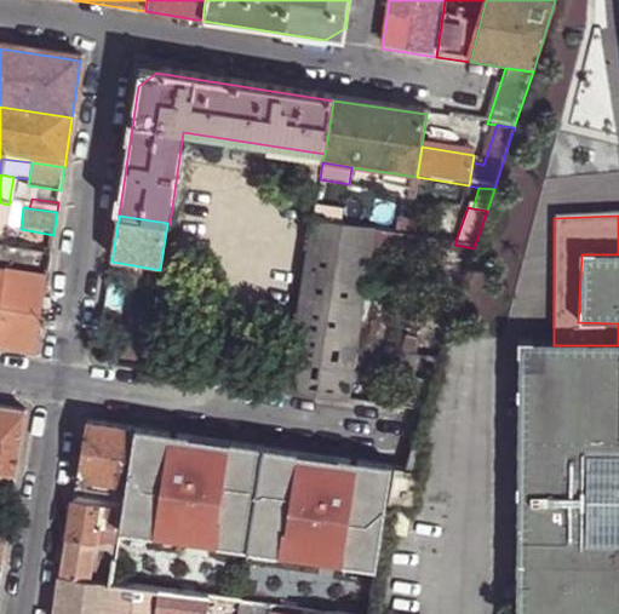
[(374,233),(313,223),(292,365),(353,374),(371,252),(374,233)]
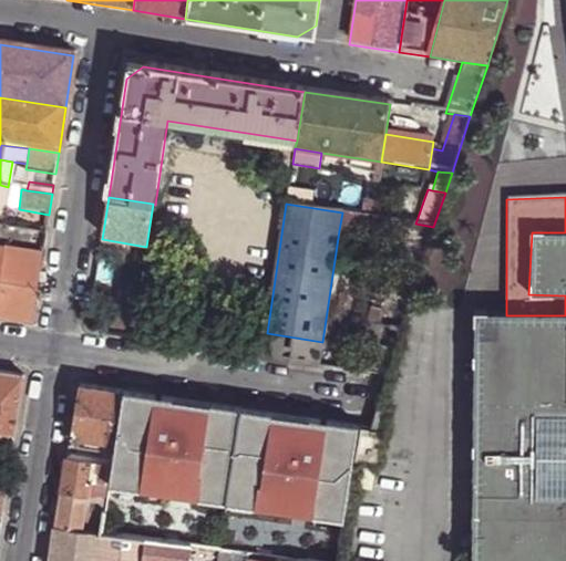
[(352,214),(342,213),(339,230),(350,231),(352,214)]
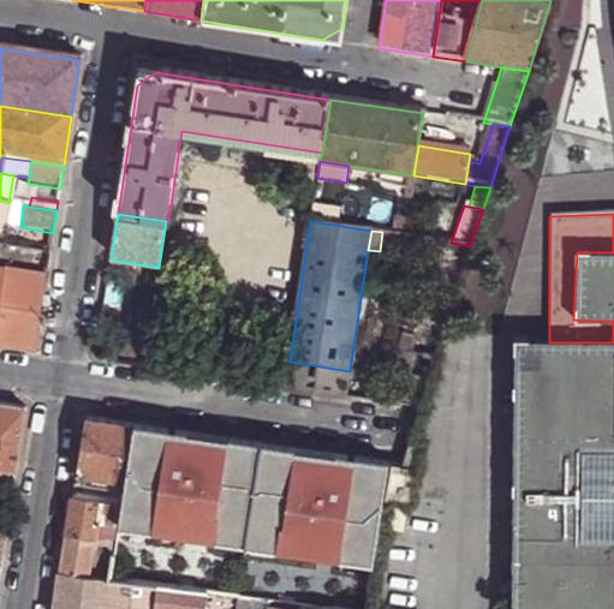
[(419,257),(423,238),(382,232),(380,251),(419,257)]
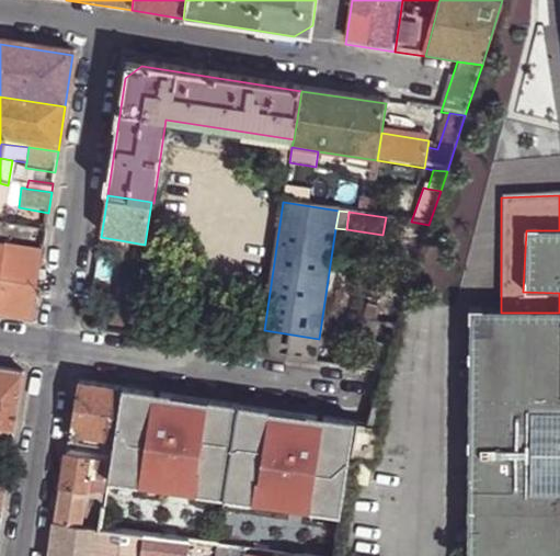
[(367,348),(390,351),(411,279),(429,225),(411,222),(386,217),(383,235),(367,348)]
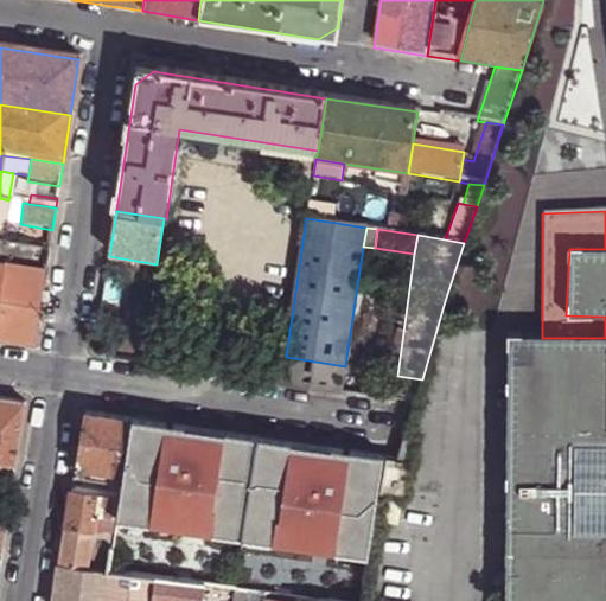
[(34,269),(37,253),(7,248),(5,264),(34,269)]
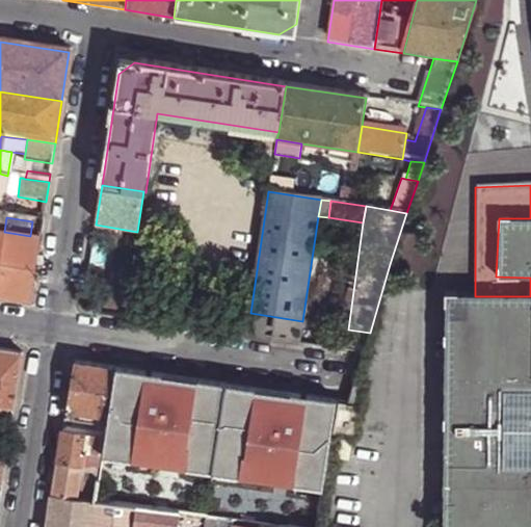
[(496,277),(530,278),(530,218),(499,218),(496,277)]
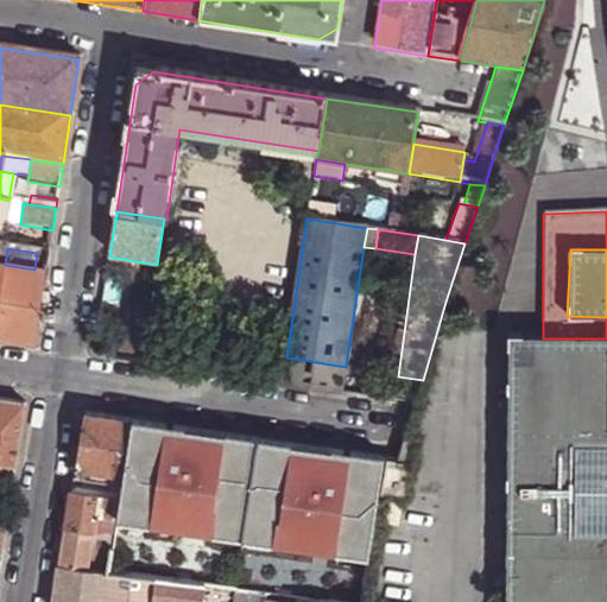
[(45,276),(0,268),(0,343),(35,349),(45,276)]
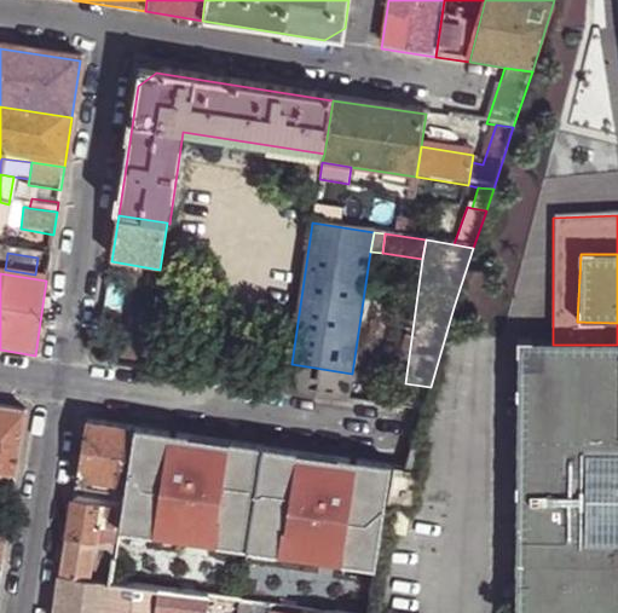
[(122,369),(144,371),(148,347),(154,302),(133,300),(122,369)]
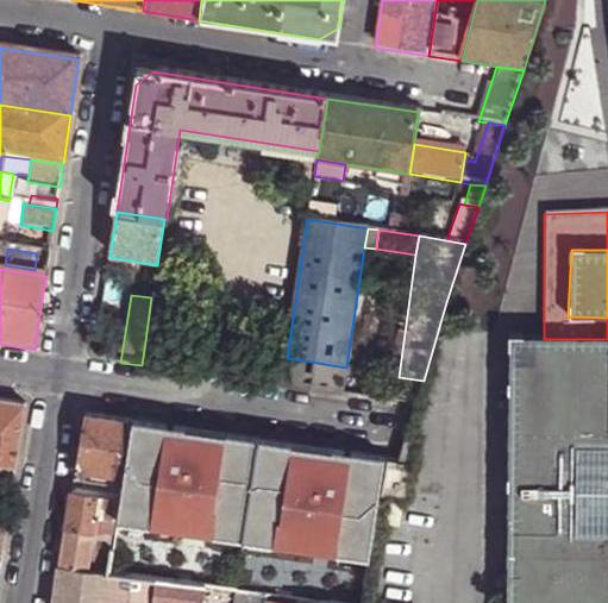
[(607,602),(607,339),(544,339),(509,338),(508,433),(506,579),(506,602),(607,602)]
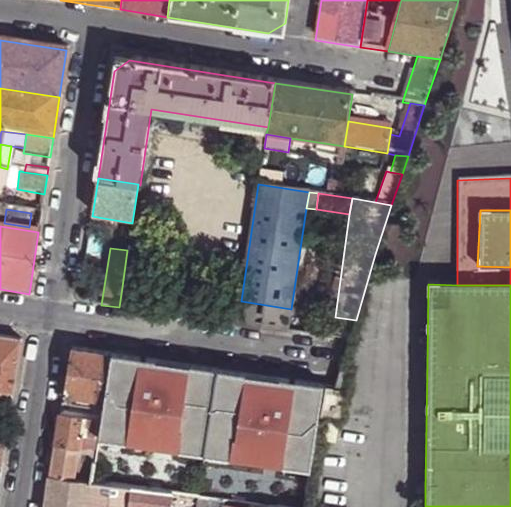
[(237,325),(240,306),(190,298),(187,318),(237,325)]
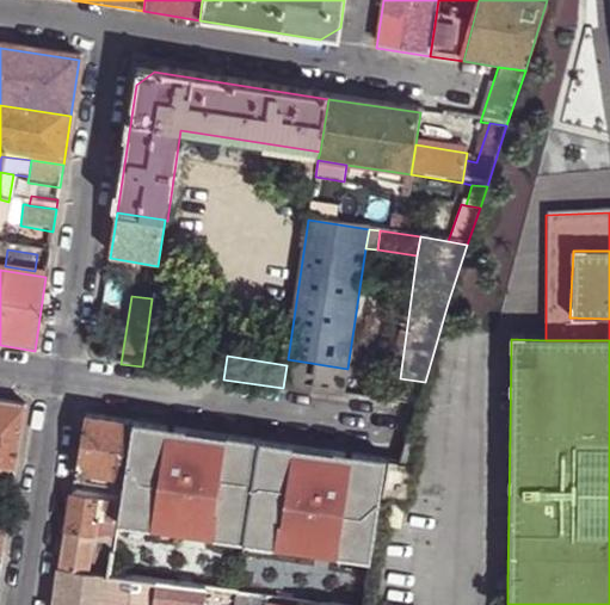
[(347,369),(288,359),(287,365),(283,388),(343,397),(347,369)]
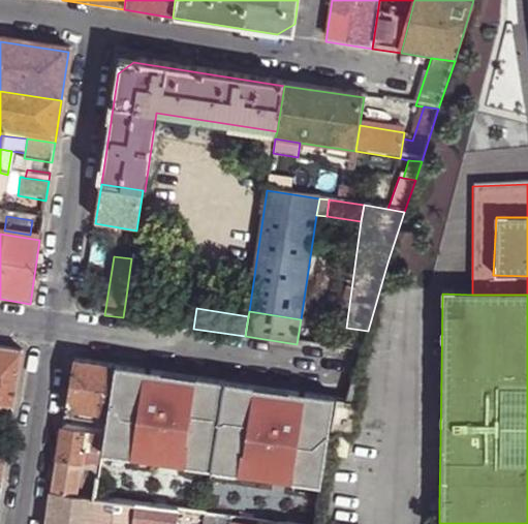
[(342,351),(360,355),(368,331),(346,328),(342,351)]
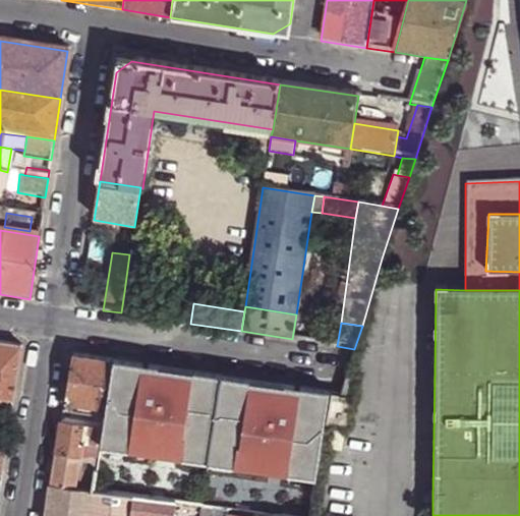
[(22,349),(0,345),(0,401),(13,404),(22,349)]
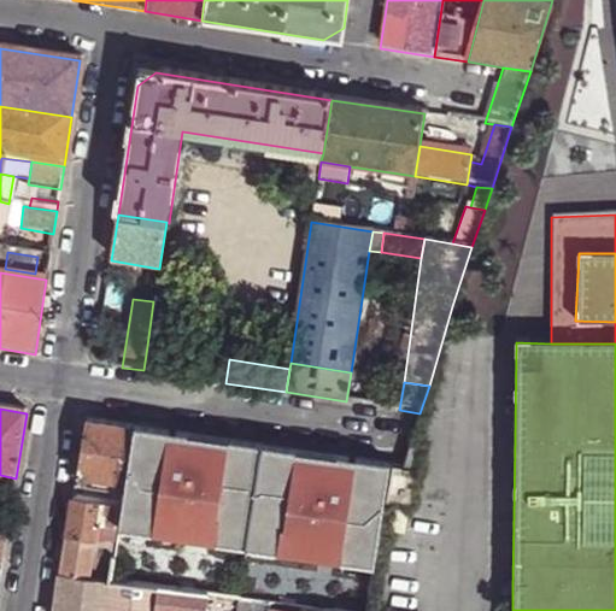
[(77,479),(124,486),(134,429),(86,422),(77,479)]
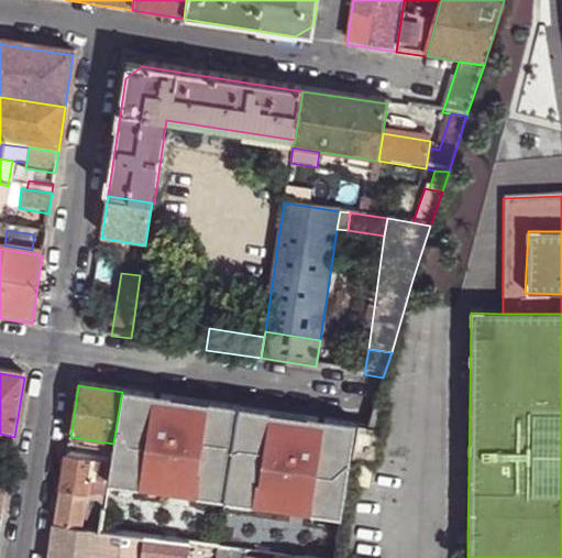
[(127,393),(122,392),(113,444),(112,452),(111,465),(108,483),(107,493),(105,501),(101,528),(100,535),(145,542),(189,548),(243,557),(338,557),(349,490),(353,462),(359,428),(127,393)]
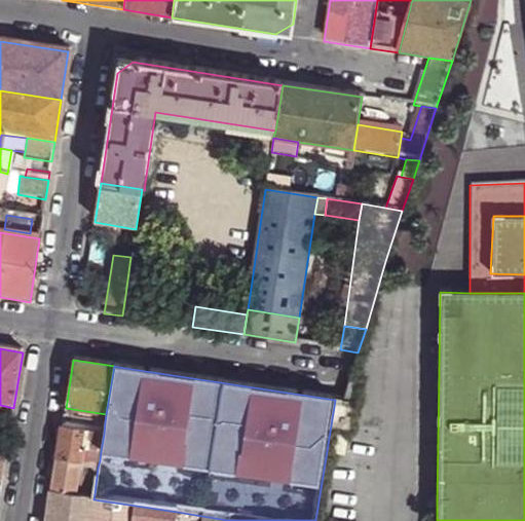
[(343,401),(335,400),(330,432),(350,435),(354,404),(353,403),(359,385),(348,383),(343,401)]
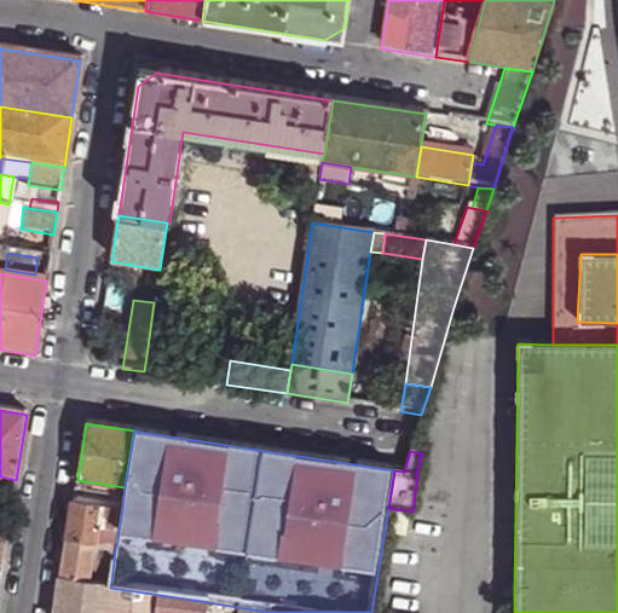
[(0,489),(13,491),(16,480),(0,476),(0,489)]
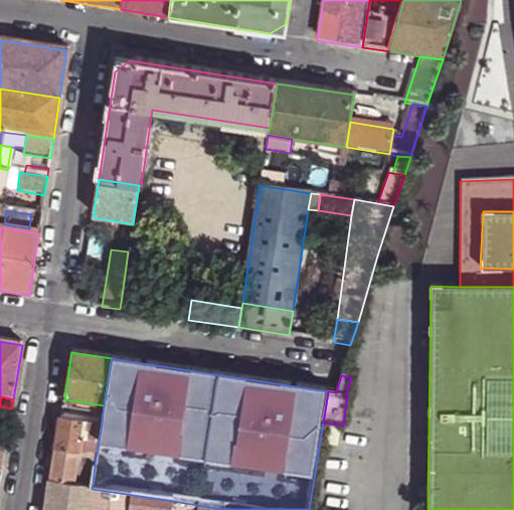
[(63,407),(103,413),(104,405),(64,399),(63,407)]
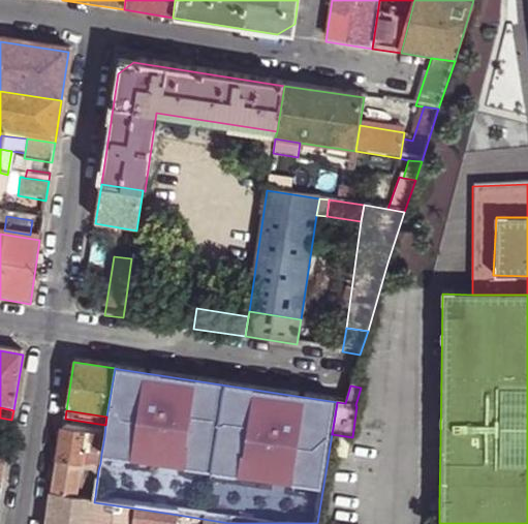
[(84,452),(101,454),(104,436),(70,431),(63,430),(58,463),(82,467),(84,452)]
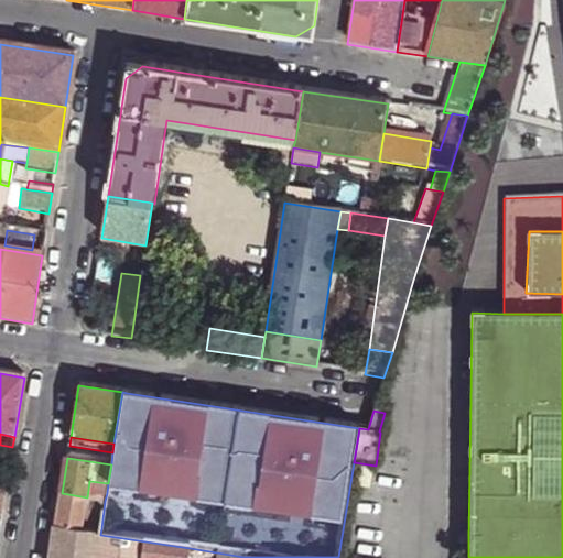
[(82,532),(87,498),(62,493),(56,528),(82,532)]
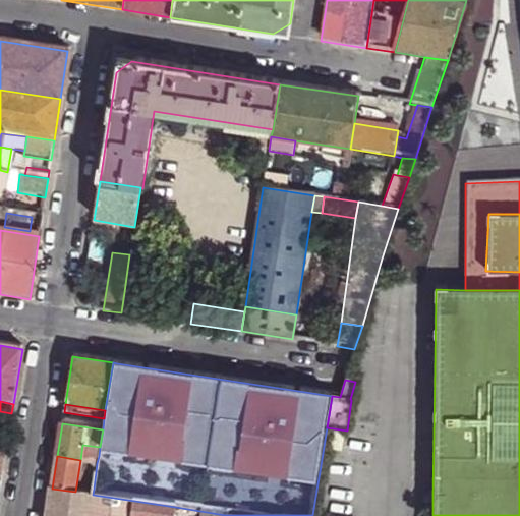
[(132,515),(134,501),(93,495),(87,494),(75,492),(52,489),(48,515),(132,515)]
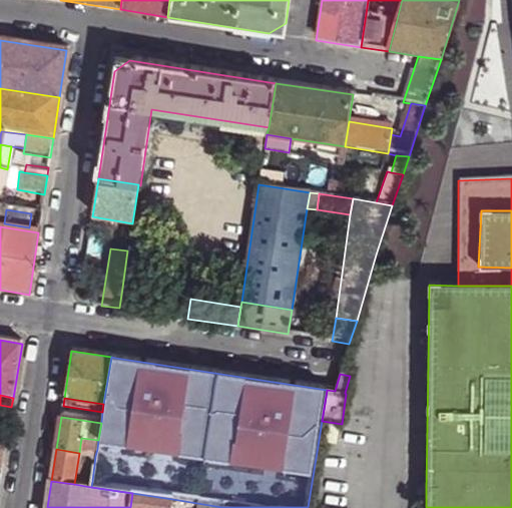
[(171,507),(172,499),(132,493),(130,507),(171,507)]
